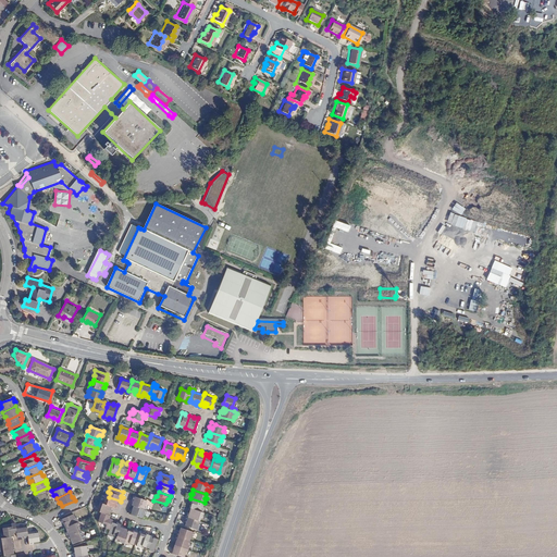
[(106,506),(114,508),(119,509),(120,506),(119,505),(120,500),(109,497),(107,496),(106,500),(107,502),(106,506)]
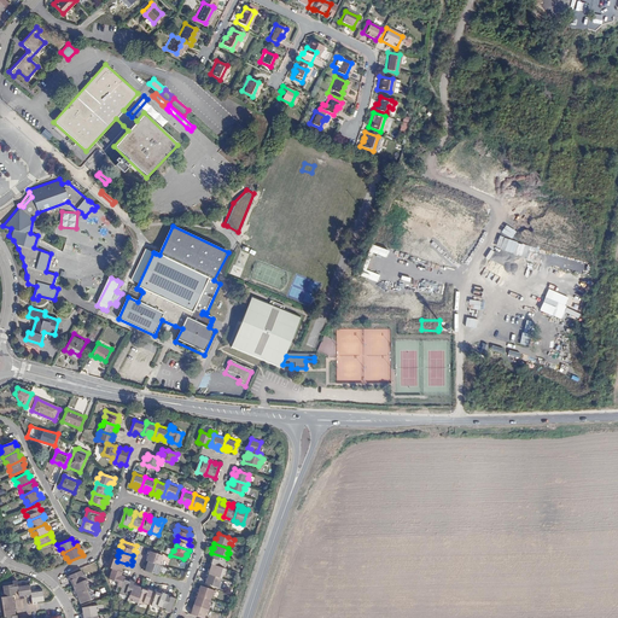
[(146,561),(149,563),(161,566),(163,561),(162,560),(163,557),(147,551),(146,555),(149,557),(146,561)]
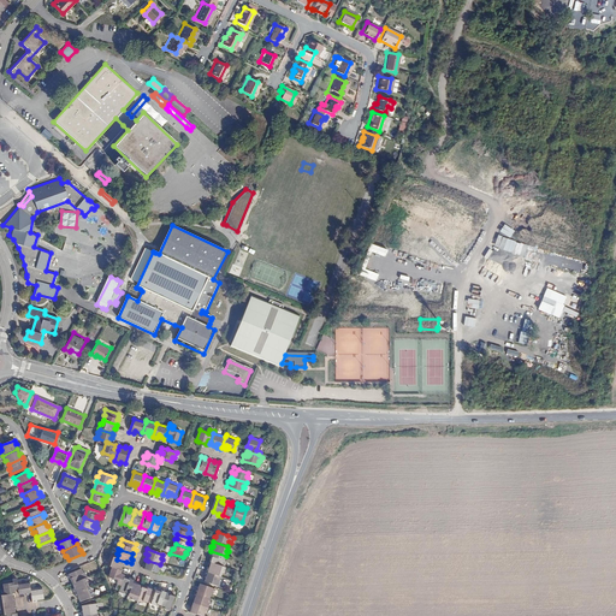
[(225,561),(226,556),(211,551),(209,556),(212,556),(209,561),(212,562),(225,567),(227,561),(225,561)]
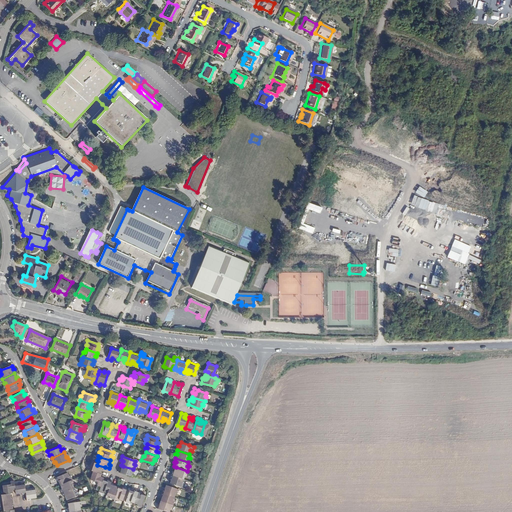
[(88,470),(94,472),(101,474),(102,470),(104,471),(105,467),(97,465),(92,463),(91,467),(89,466),(88,470)]
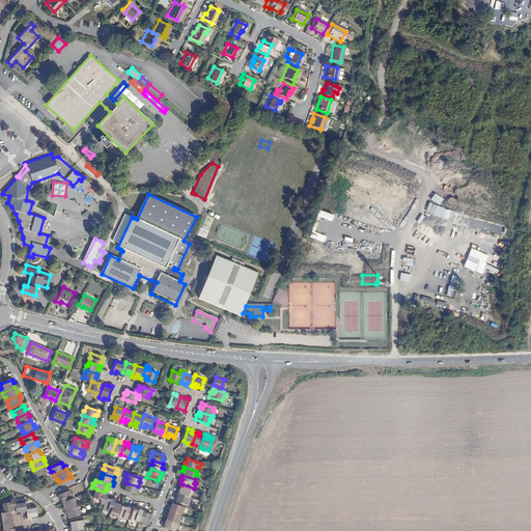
[(124,486),(123,491),(136,494),(137,491),(139,491),(140,487),(138,486),(128,483),(126,486),(124,486)]
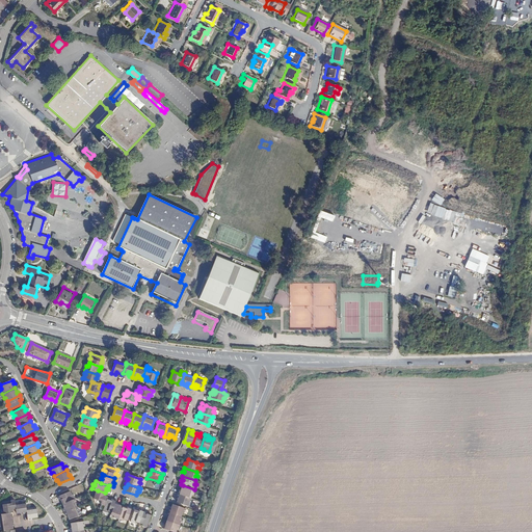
[(179,493),(191,498),(192,494),(194,494),(195,489),(194,489),(183,485),(181,489),(180,489),(179,493)]
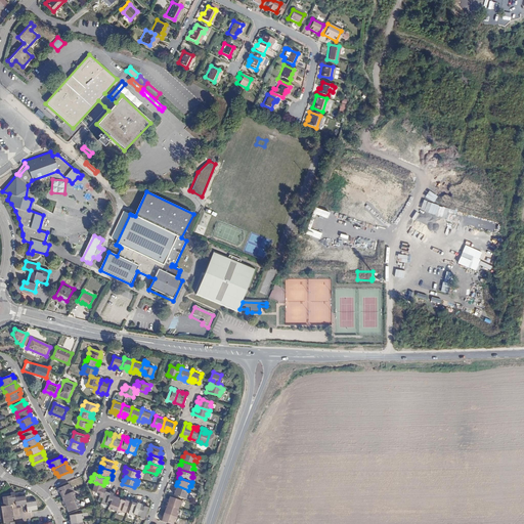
[(99,500),(102,503),(106,491),(106,490),(103,489),(104,486),(103,485),(96,483),(92,495),(100,497),(99,500)]
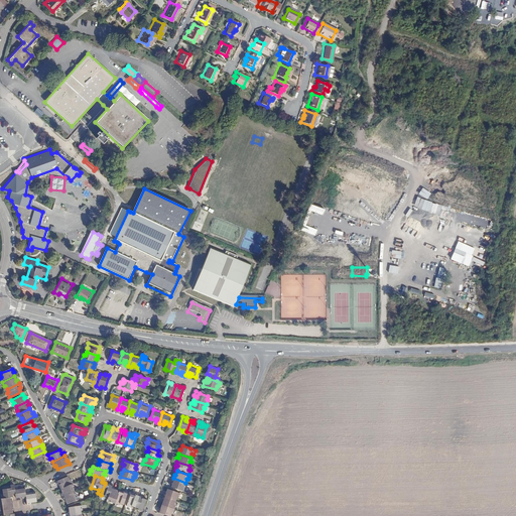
[(59,485),(60,489),(73,484),(72,480),(70,481),(69,477),(55,482),(57,486),(59,485)]
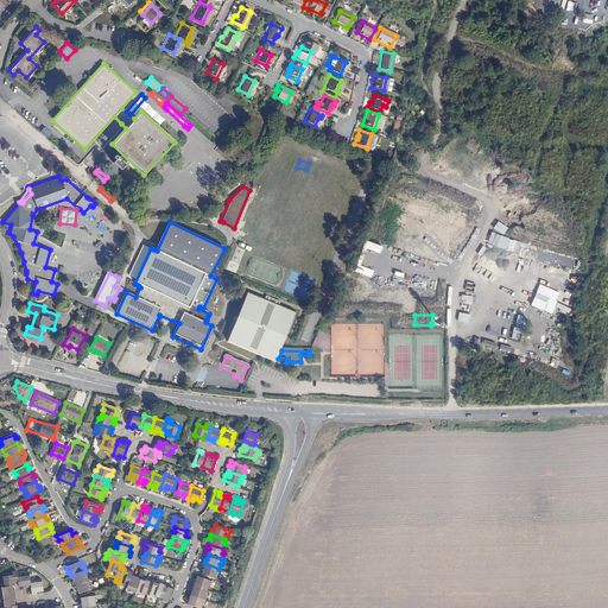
[(217,574),(219,569),(204,563),(202,568),(204,569),(202,574),(217,578),(219,574),(217,574)]
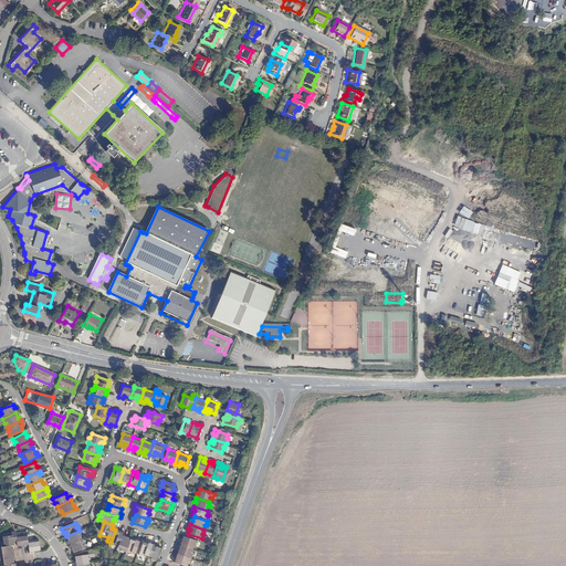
[(67,542),(69,545),(82,540),(80,536),(82,535),(80,531),(66,536),(69,541),(67,542)]
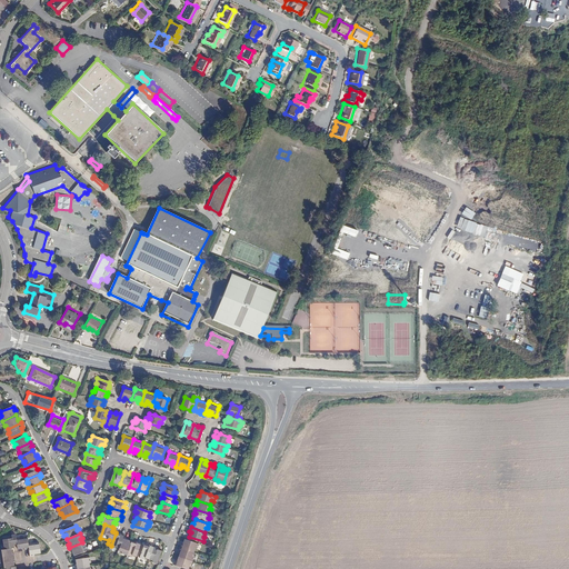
[(116,548),(120,549),(123,537),(125,535),(120,533),(120,536),(116,533),(111,546),(111,548),(116,549),(116,548)]
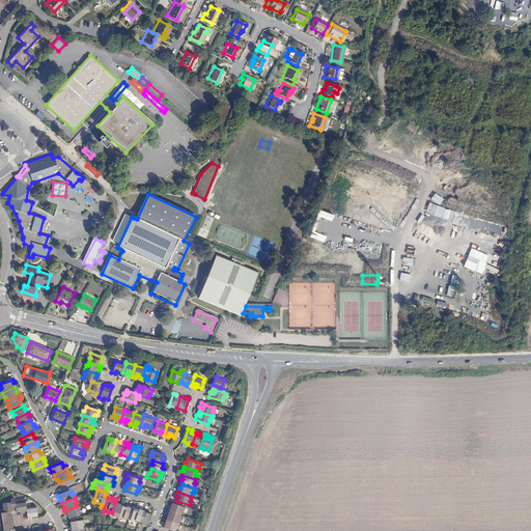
[(16,502),(15,499),(10,499),(11,502),(2,504),(4,513),(10,511),(14,511),(12,509),(16,508),(16,502)]
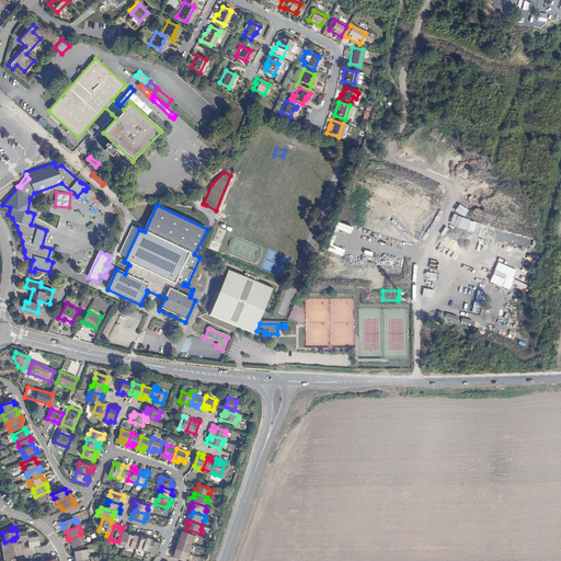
[(26,529),(16,530),(16,537),(18,541),(19,541),(22,540),(24,540),(24,542),(29,541),(27,537),(26,529)]
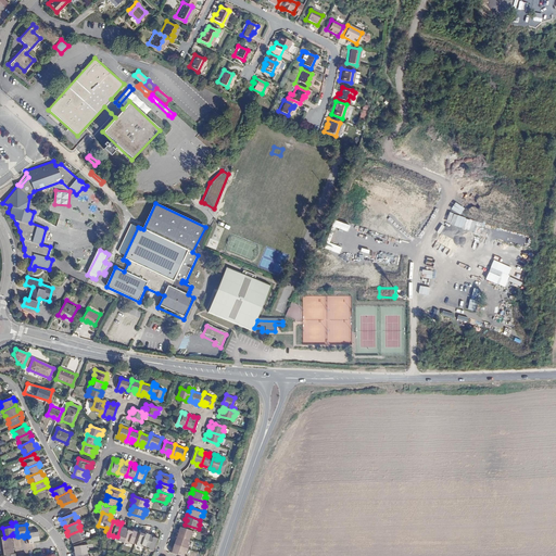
[(117,536),(116,539),(122,541),(121,542),(125,543),(129,530),(127,529),(126,528),(126,527),(121,525),(117,536)]
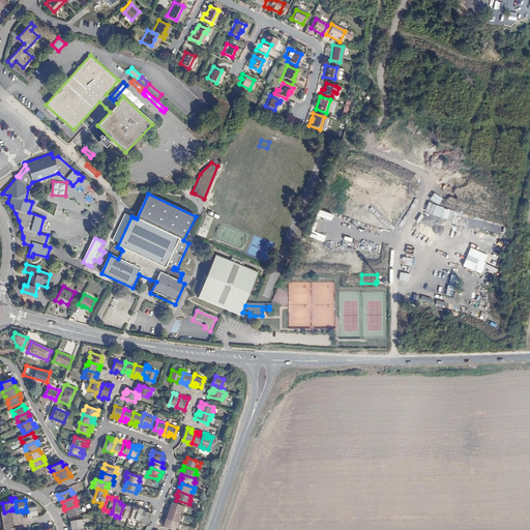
[(169,509),(181,513),(182,509),(184,510),(185,506),(173,502),(171,506),(170,505),(169,509)]
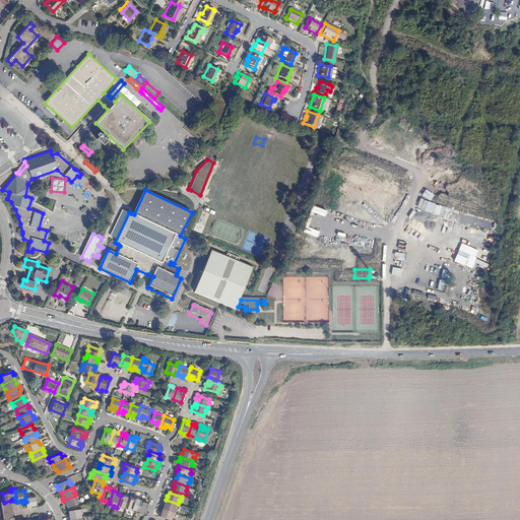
[(36,496),(25,498),(26,502),(27,509),(31,509),(31,507),(34,506),(38,506),(36,496)]
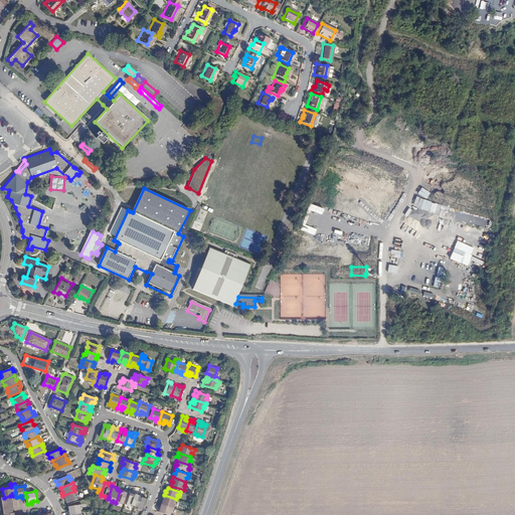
[(74,491),(62,496),(63,500),(65,499),(66,504),(78,498),(77,494),(75,495),(74,491)]
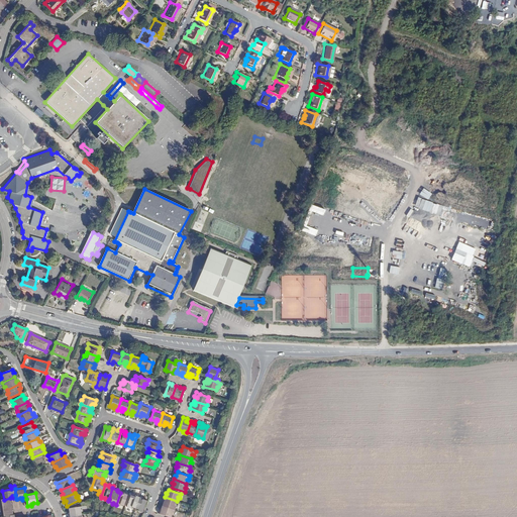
[(120,493),(116,505),(119,506),(120,505),(125,507),(129,494),(124,493),(124,494),(120,493)]
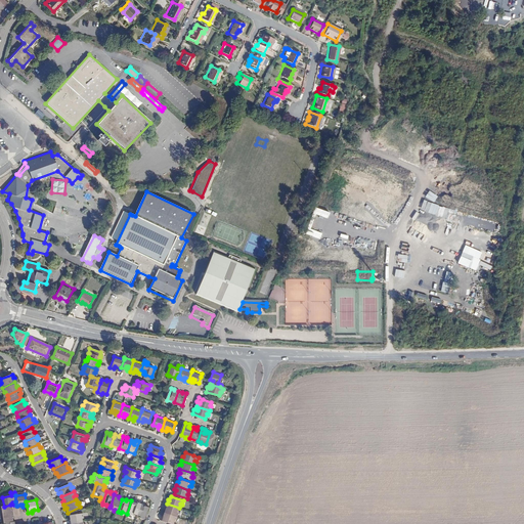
[(135,514),(138,516),(143,503),(139,501),(138,504),(134,501),(130,515),(134,516),(135,514)]
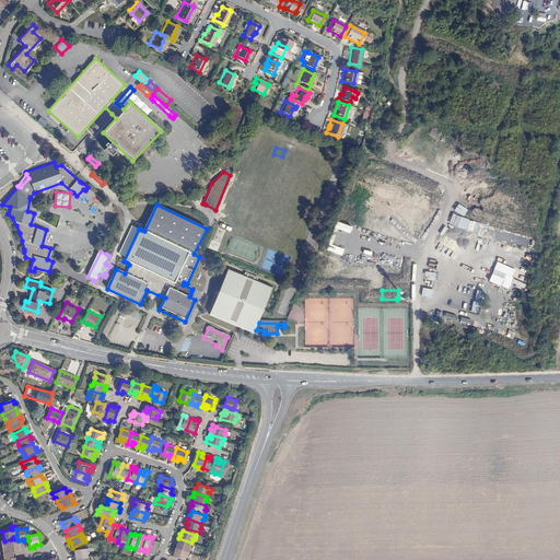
[(153,537),(148,551),(152,552),(152,555),(156,556),(161,543),(156,540),(156,539),(153,537)]
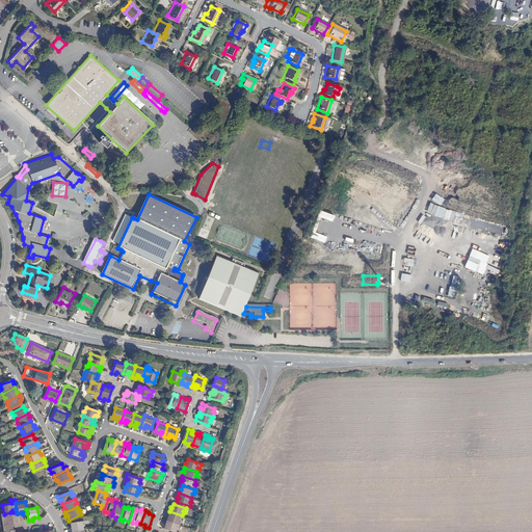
[(167,521),(181,525),(182,521),(181,520),(182,515),(169,511),(167,515),(169,516),(167,521)]
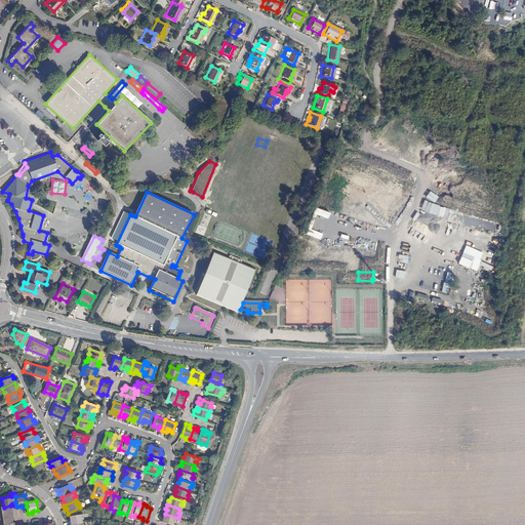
[(4,508),(0,508),(0,516),(13,514),(13,511),(11,511),(10,506),(4,508)]
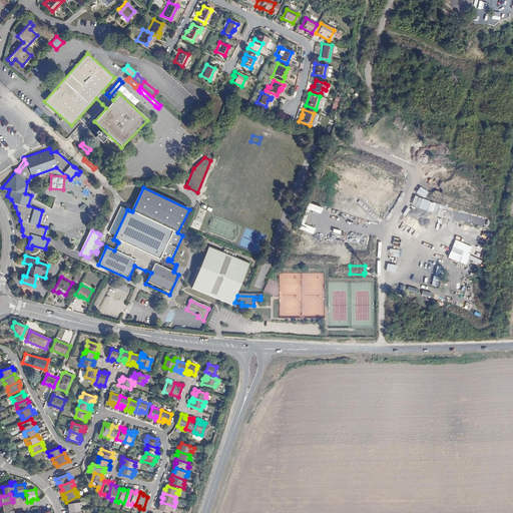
[(13,502),(0,504),(0,506),(0,508),(0,507),(0,512),(5,512),(13,511),(12,506),(13,506),(13,502)]
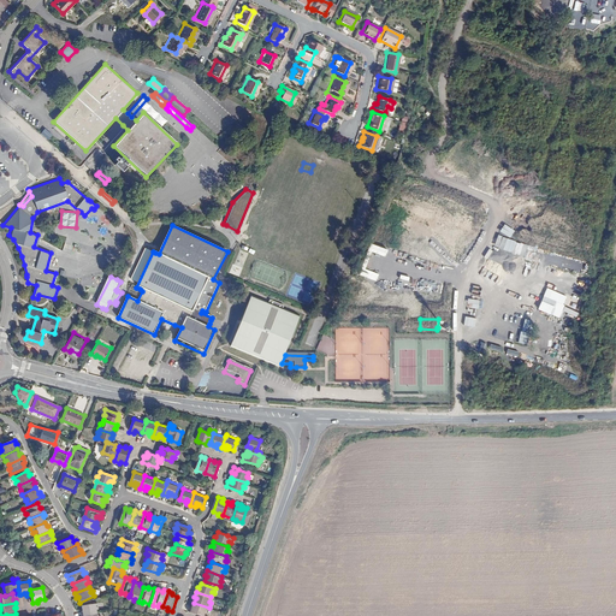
[(208,612),(209,608),(194,603),(193,606),(191,606),(189,611),(203,615),(206,611),(208,612)]
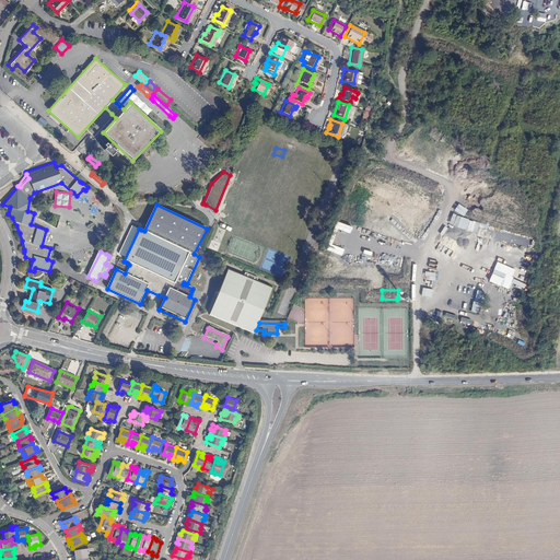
[(73,556),(73,559),(86,558),(86,555),(88,553),(86,549),(74,551),(76,556),(73,556)]
